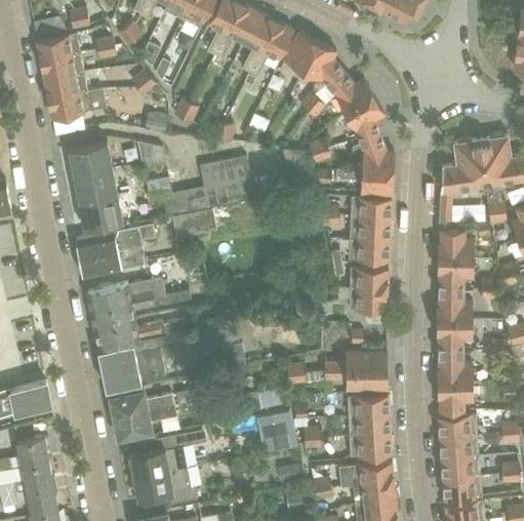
[(140,12),(146,0),(136,0),(132,9),(140,12)]
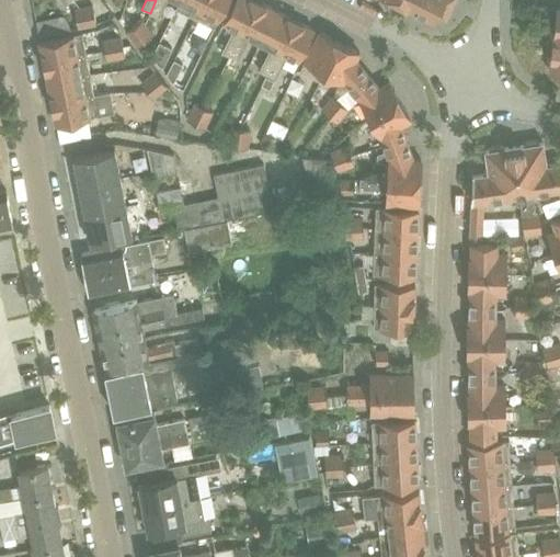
[(173,0),(179,3),(180,0),(156,0),(150,13),(159,18),(167,0),(173,0)]
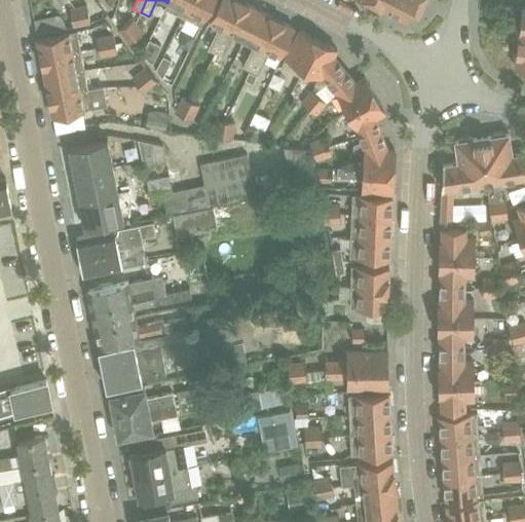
[(181,20),(190,0),(169,0),(167,3),(163,11),(181,20)]
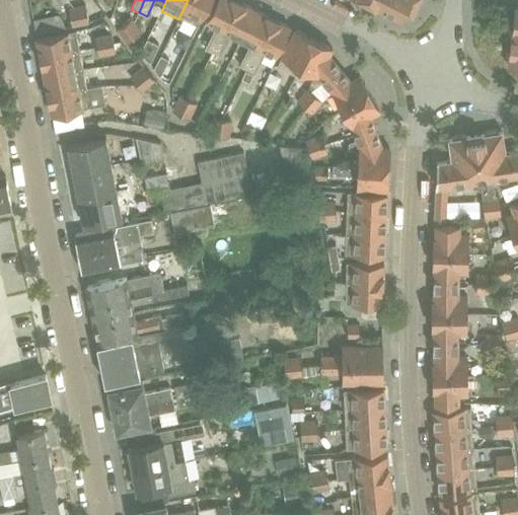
[(188,0),(178,19),(197,28),(210,0),(188,0)]
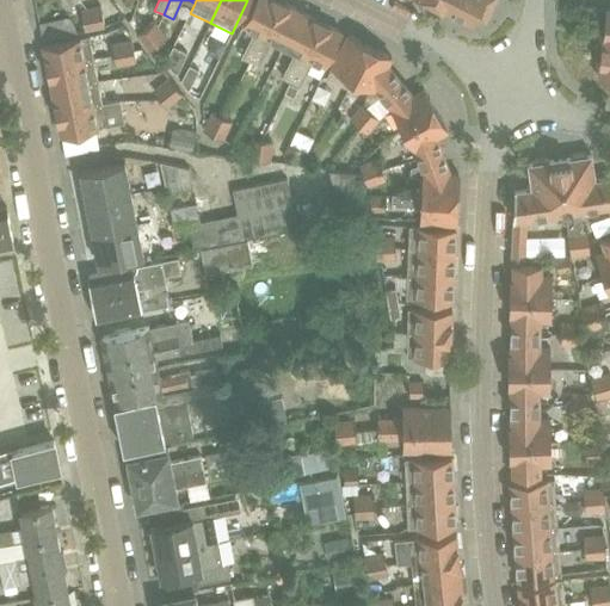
[(278,4),(270,0),(256,0),(242,26),(254,33),(241,60),(250,65),(278,4)]
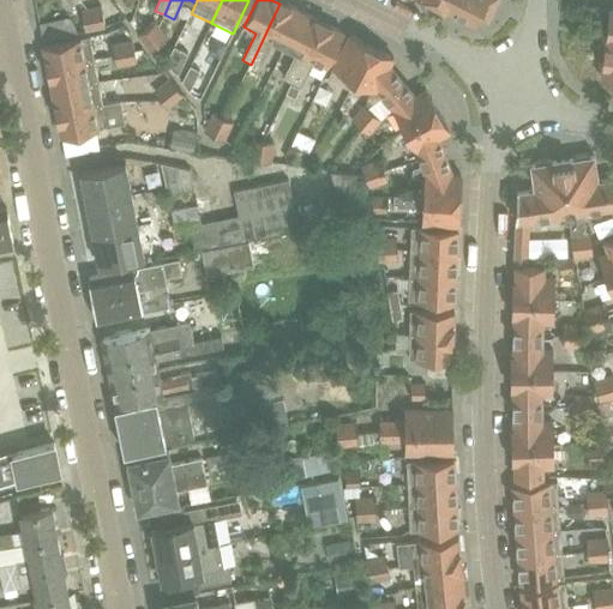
[(433,0),(431,5),(452,16),(460,0),(433,0)]
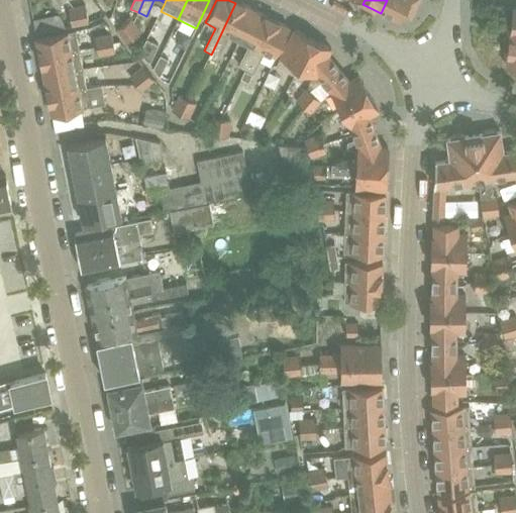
[(387,0),(381,13),(398,21),(401,16),(409,20),(418,0),(387,0)]
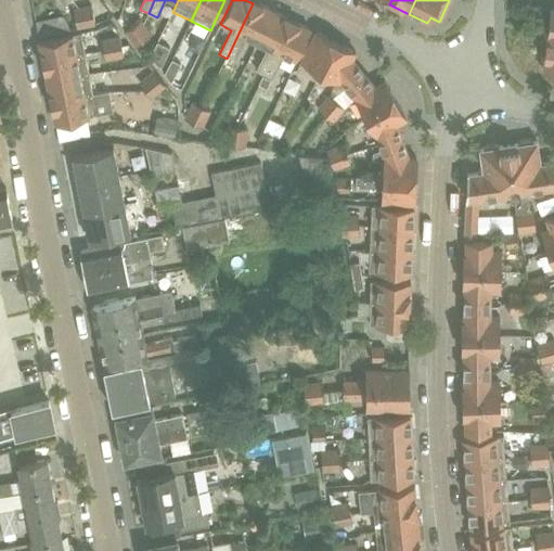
[(271,13),(253,3),(227,59),(235,63),(247,38),(257,43),(271,13)]
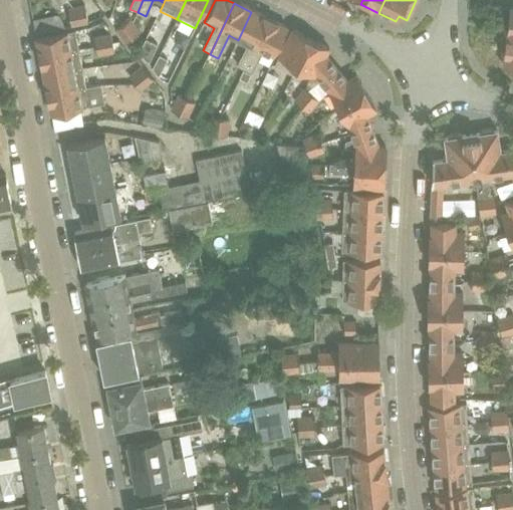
[(67,10),(68,20),(85,17),(83,8),(67,10)]
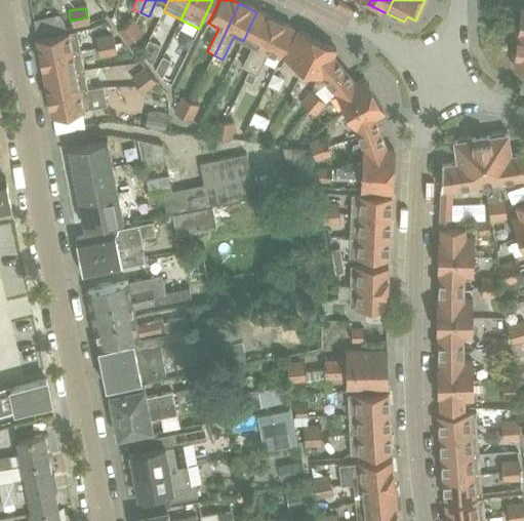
[(274,21),(256,12),(243,41),(253,46),(242,70),(249,73),(274,21)]
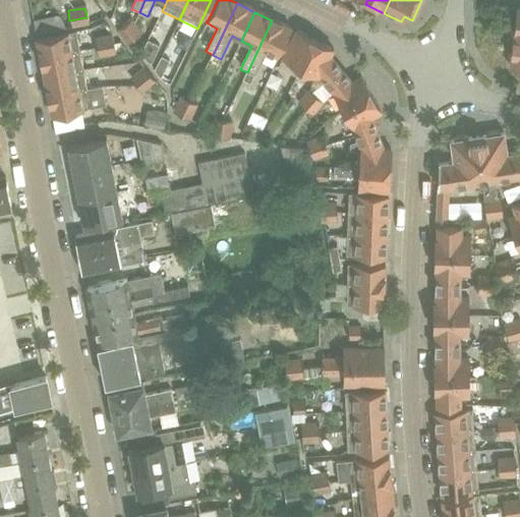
[(44,17),(33,20),(36,35),(47,33),(63,30),(57,15),(44,17)]
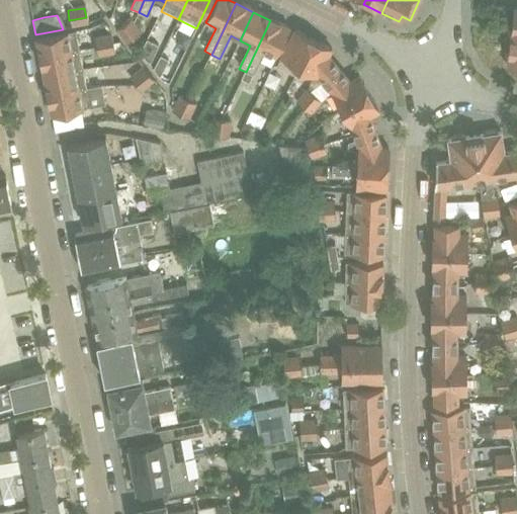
[(87,26),(86,17),(69,20),(71,29),(87,26)]
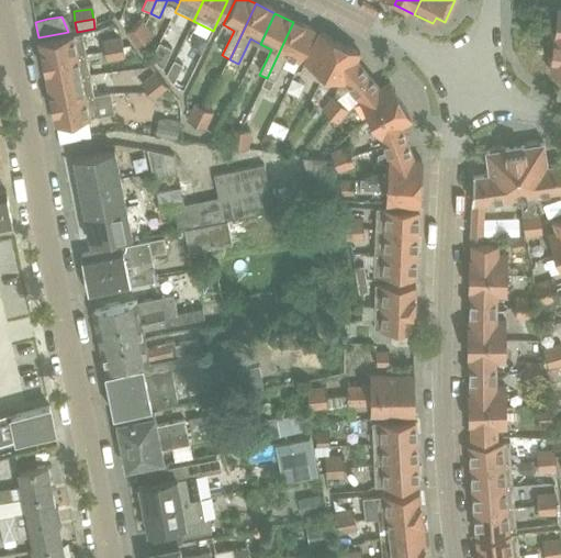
[(314,32),(293,22),(267,78),(275,82),(288,57),(299,63),(314,32)]
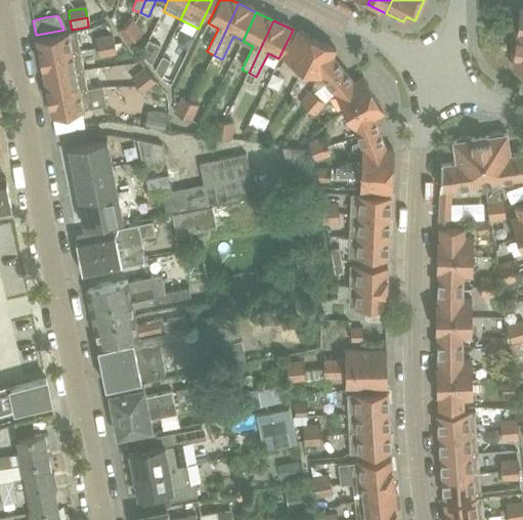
[(132,22),(124,28),(134,41),(142,36),(132,22)]
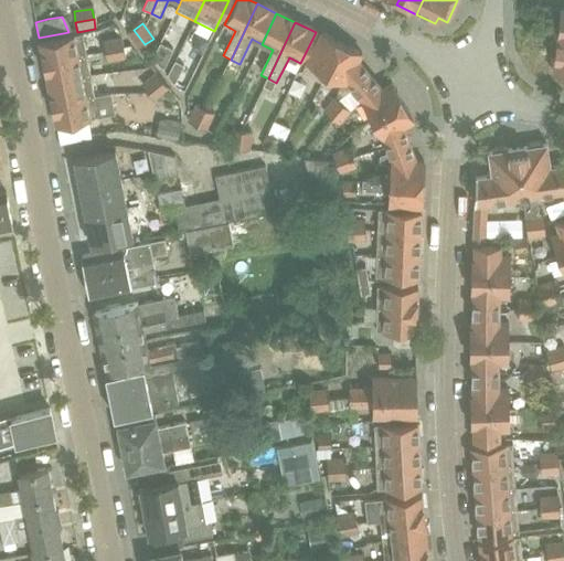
[(137,51),(145,44),(134,30),(126,36),(137,51)]
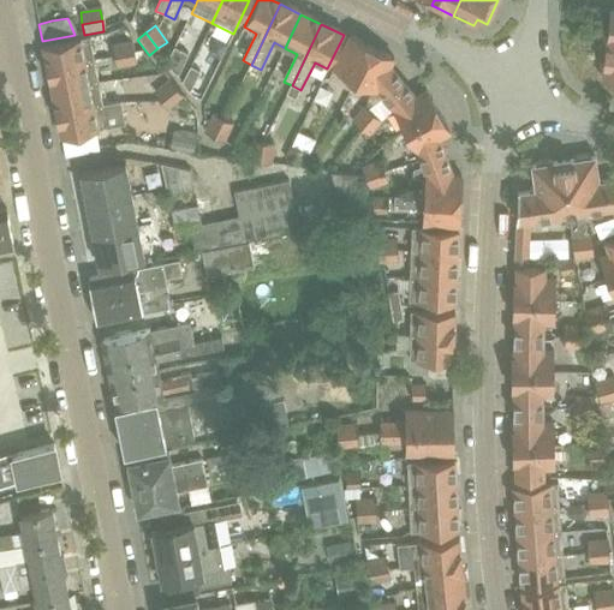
[(613,35),(606,35),(603,58),(613,59),(613,35)]
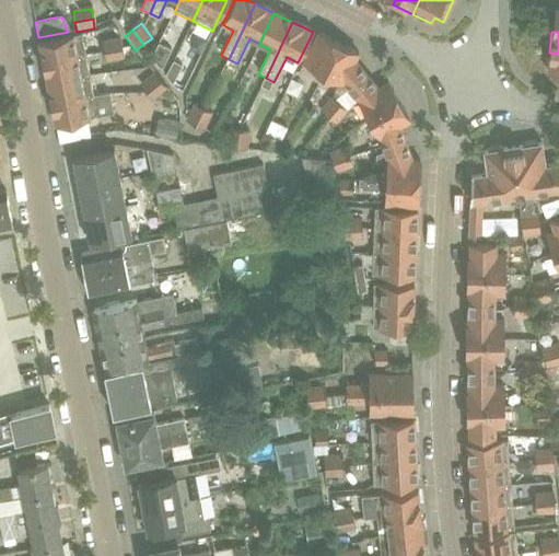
[(81,35),(38,43),(43,64),(84,55),(81,35)]
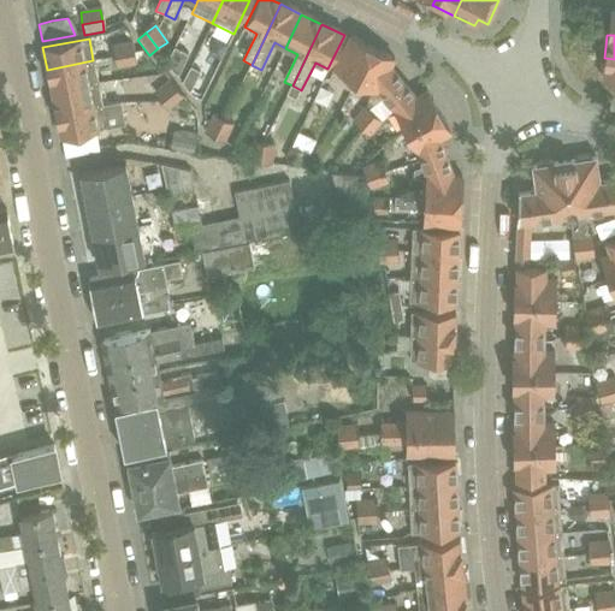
[(350,92),(355,82),(371,49),(349,39),(335,70),(329,81),(350,92)]
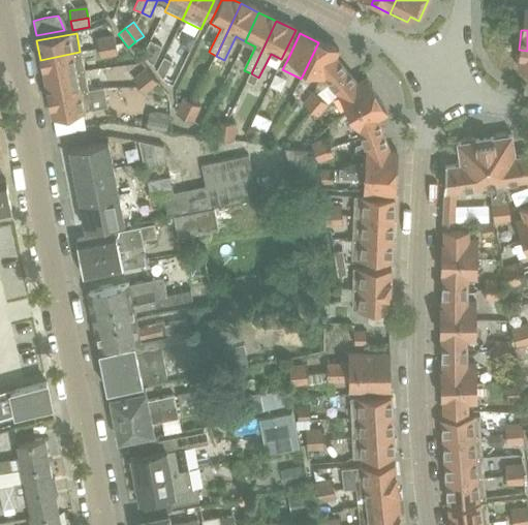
[(95,40),(97,51),(115,47),(113,37),(95,40)]
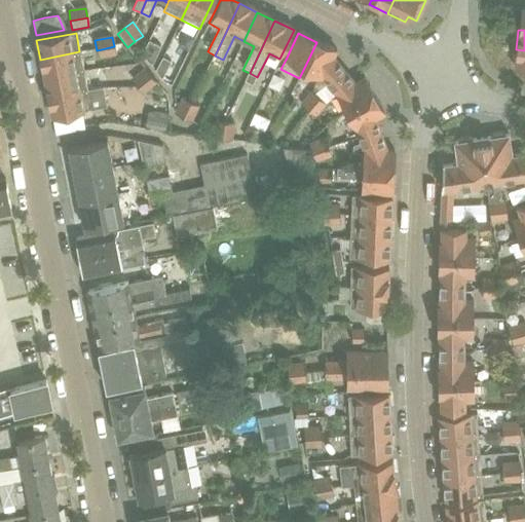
[(327,83),(329,86),(344,72),(343,70),(333,58),(336,50),(316,42),(303,70),(319,76),(313,86),(320,89),(327,83)]
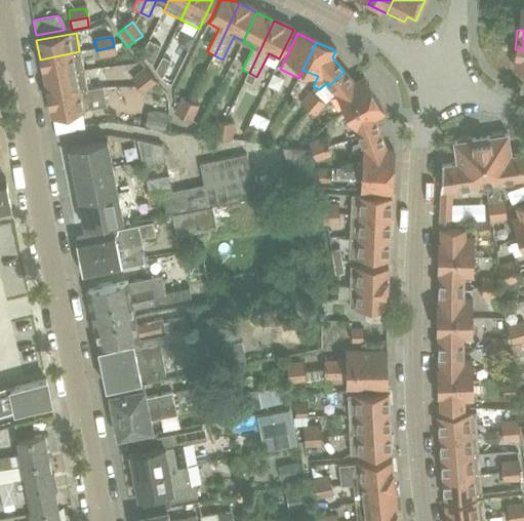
[(156,47),(148,43),(140,56),(148,65),(156,47)]
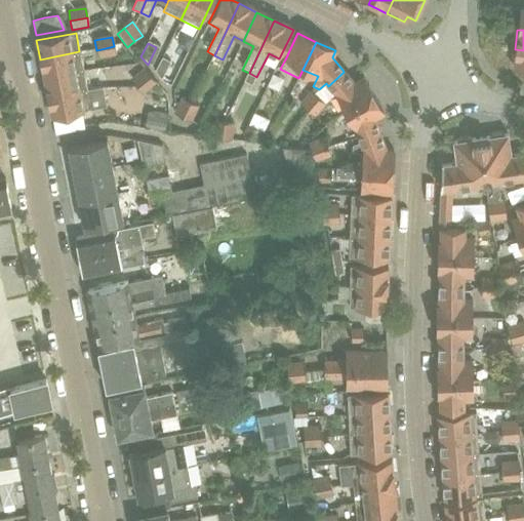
[(116,56),(114,46),(96,50),(99,61),(116,56)]
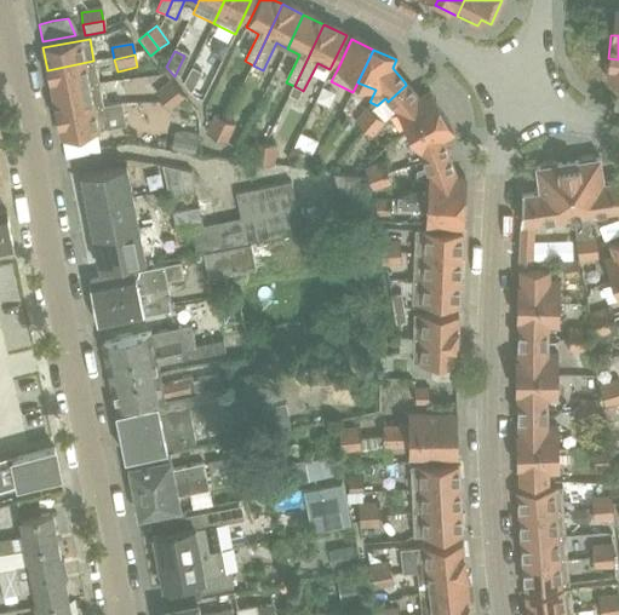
[(618,59),(608,58),(606,81),(618,82),(618,59)]
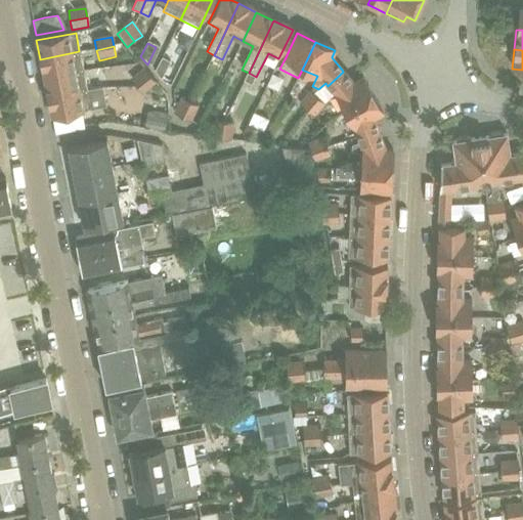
[(40,59),(43,79),(83,71),(79,51),(40,59)]
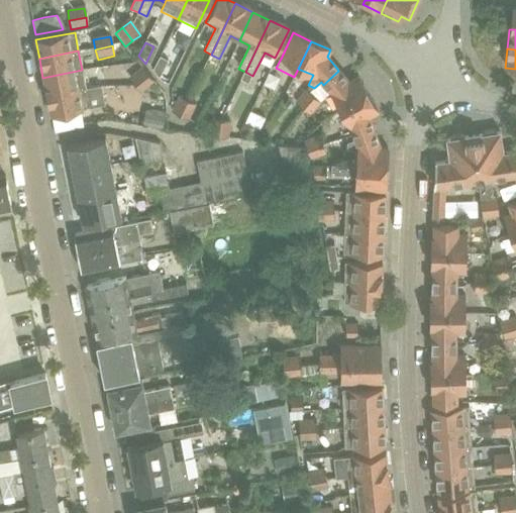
[(160,59),(152,72),(159,80),(165,83),(168,77),(162,74),(168,63),(160,59)]
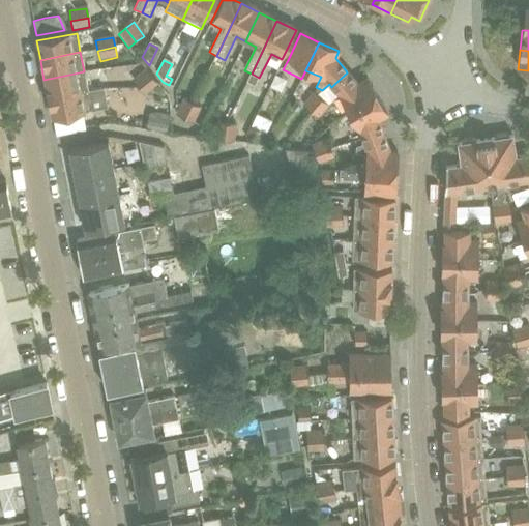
[(88,91),(84,71),(43,80),(48,99),(88,91)]
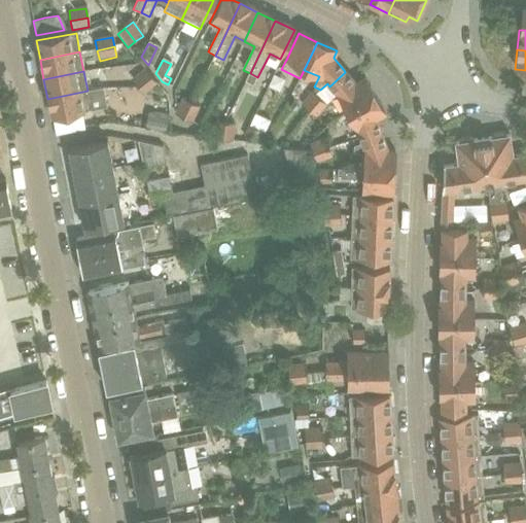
[(132,81),(137,89),(150,78),(145,71),(132,81)]
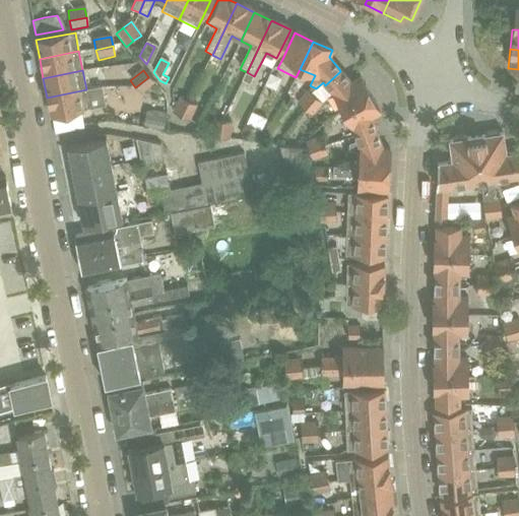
[(332,93),(342,112),(370,95),(360,78),(350,83),(340,71),(325,85),(332,93)]
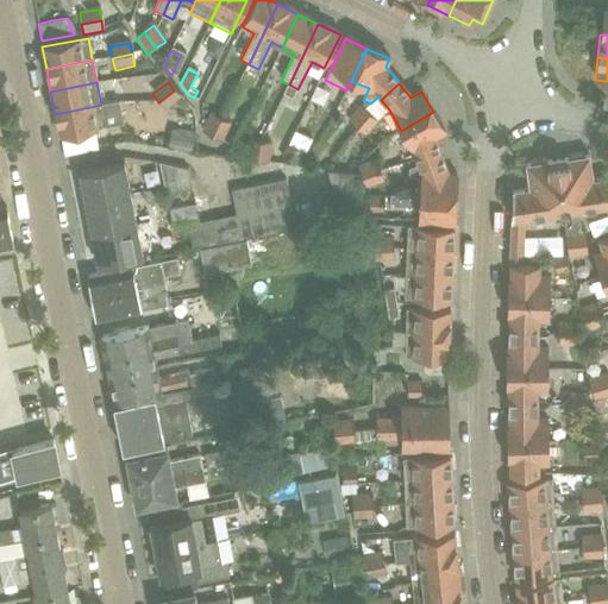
[(282,96),(292,101),(296,92),(287,87),(282,96)]
